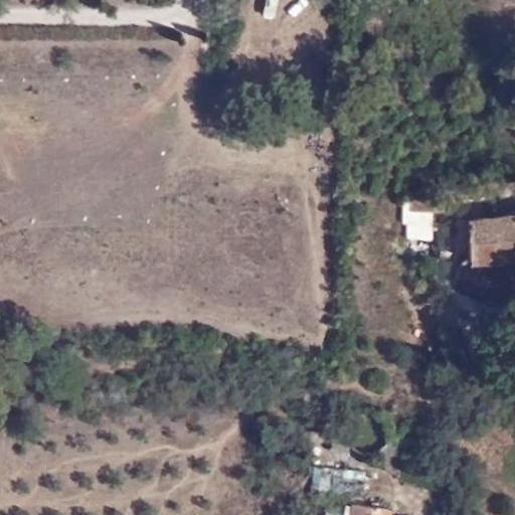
[(409,212),(450,213),(450,198),(410,196),(409,212)]
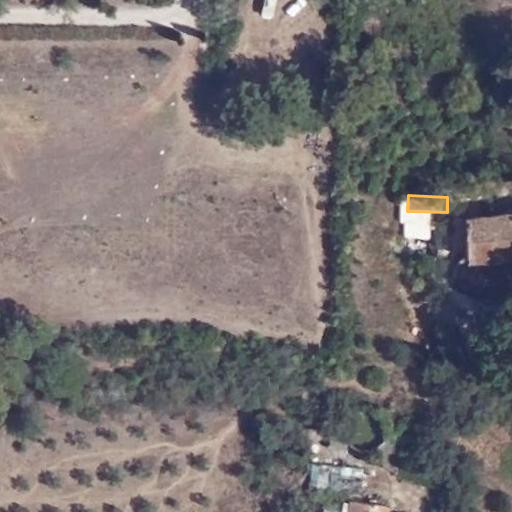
[(468,259),(511,253),(511,213),(463,218),(468,259)]
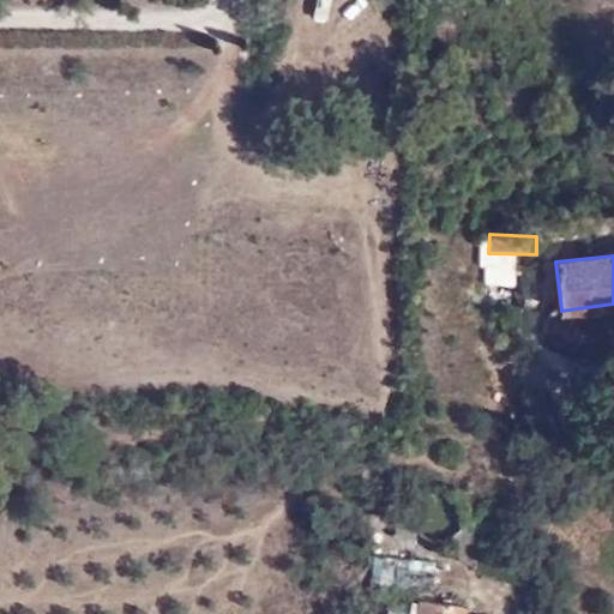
[(613,345),(613,304),(561,311),(566,351),(613,345)]
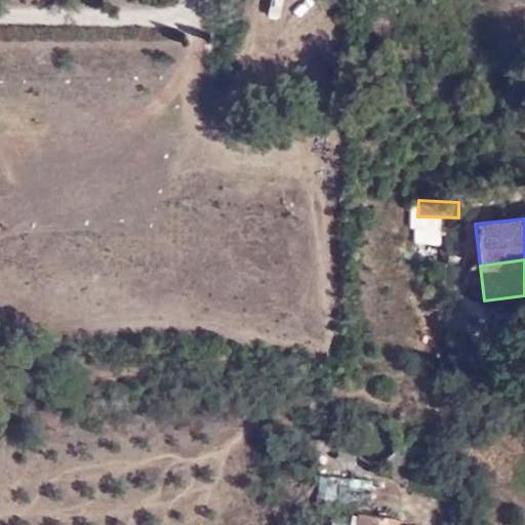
[(330,478),(328,489),(375,497),(376,483),(330,478)]
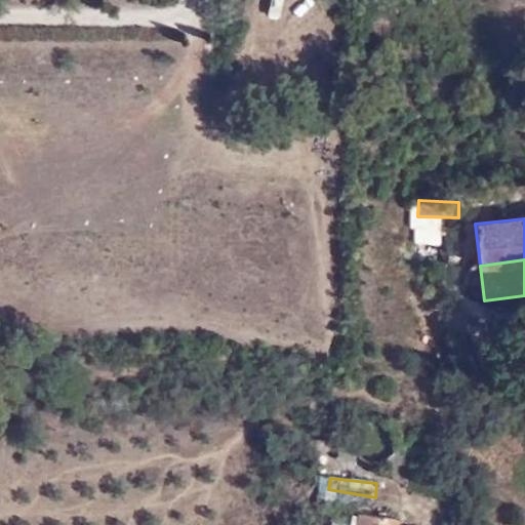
[(375,497),(328,489),(327,500),(374,507),(375,497)]
